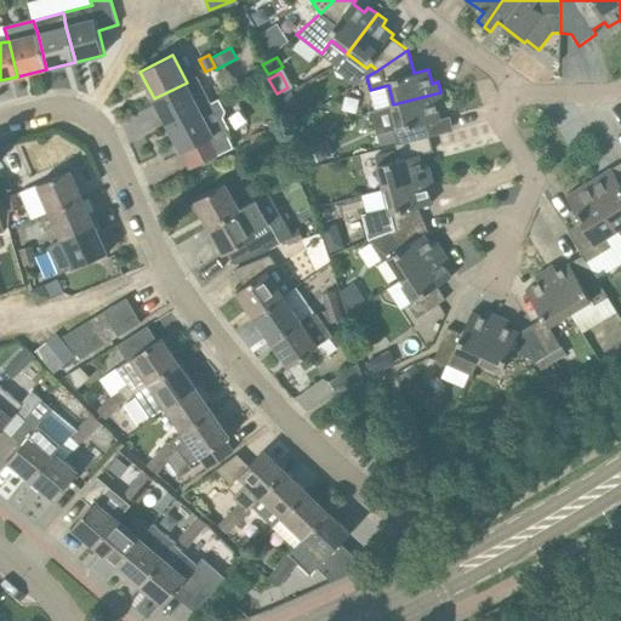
[(167,125),(200,109),(212,104),(199,78),(187,83),(154,98),(167,125)]
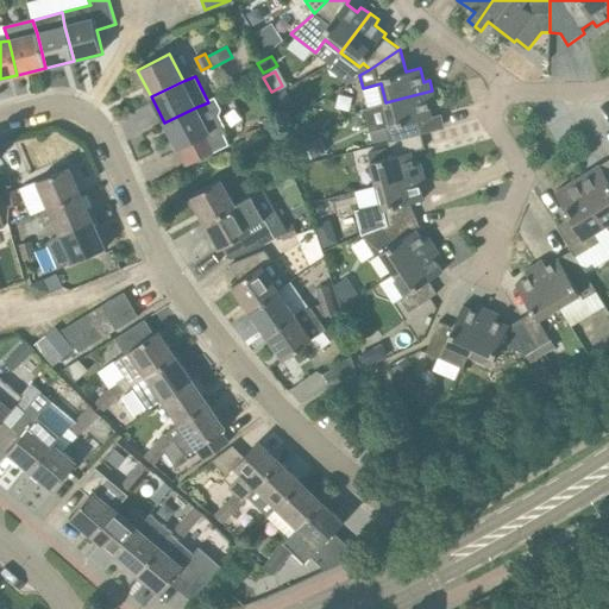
[(296,113),(286,90),(269,98),(281,120),(296,113)]
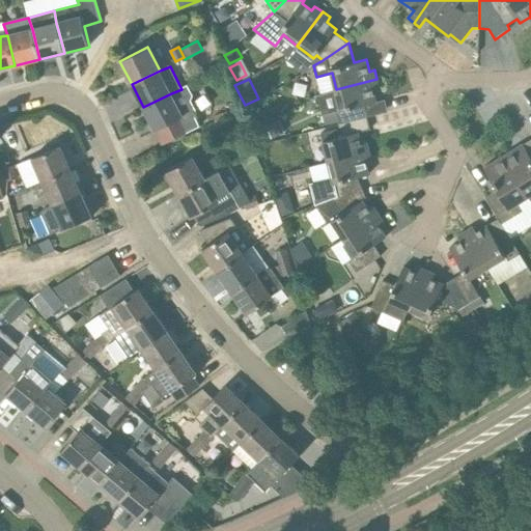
[(339,124),(367,117),(364,105),(376,102),(373,89),(379,88),(376,79),(336,89),(341,110),(336,112),(336,113),(339,124)]
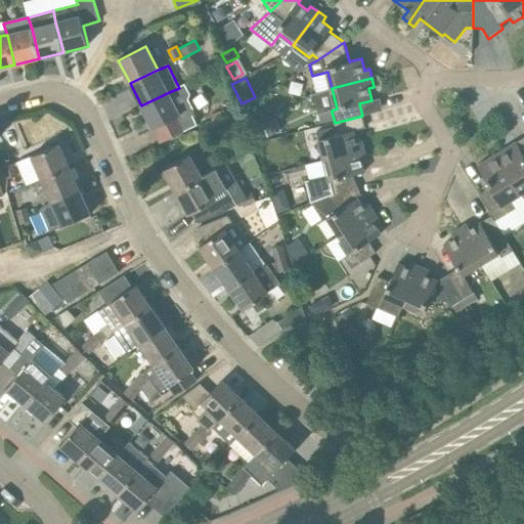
[(179,88),(169,92),(141,105),(161,143),(198,124),(192,114),(193,110),(187,98),(190,93),(186,85),(179,88)]
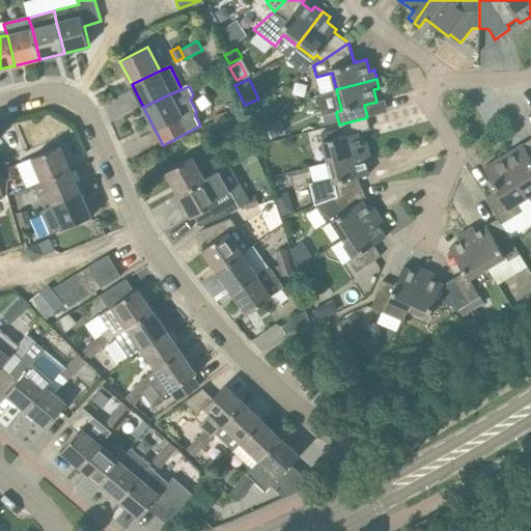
[(264,121),(258,106),(245,111),(251,128),(264,121)]
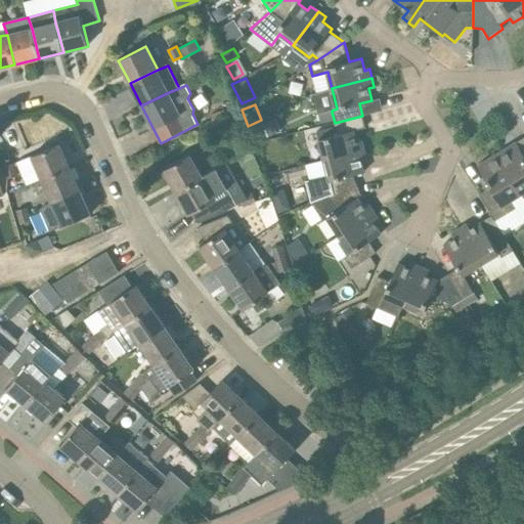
[(222,111),(226,120),(237,116),(234,105),(222,111)]
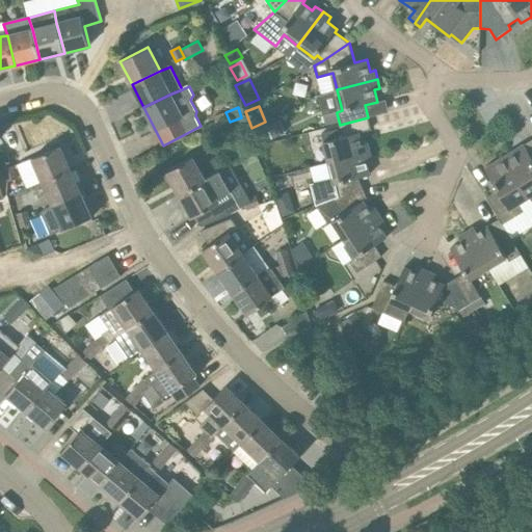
[(217,127),(230,122),(225,112),(213,116),(217,127)]
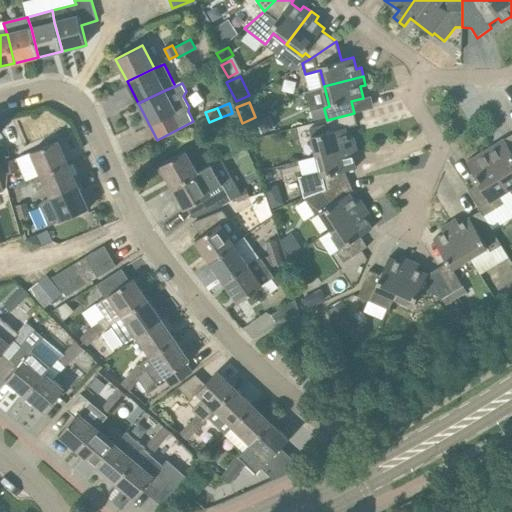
[(317,156),(356,146),(354,138),(348,139),(346,128),(357,125),(354,113),(327,120),(330,131),(311,136),(317,156)]
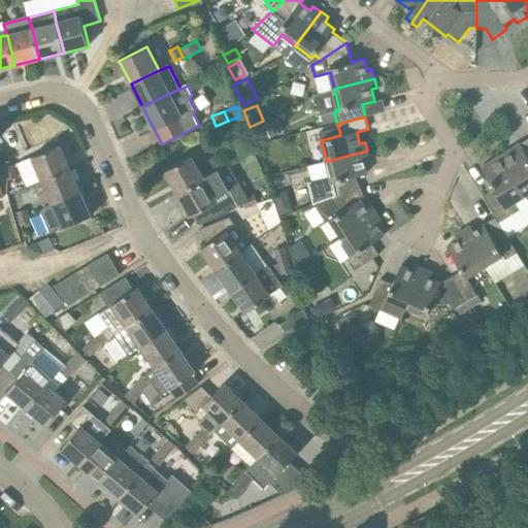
[(273,136),(268,124),(260,128),(265,140),(273,136)]
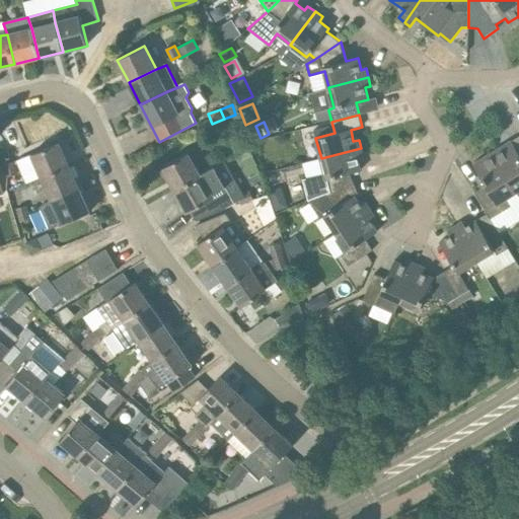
[(518,152),(512,141),(493,152),(517,192),(518,191),(518,152)]
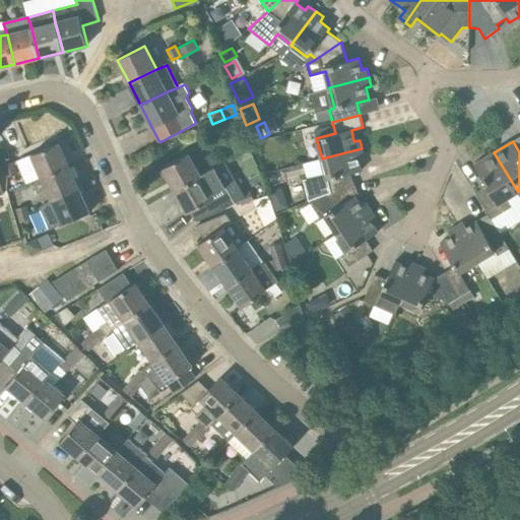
[(42,178),(70,166),(60,142),(31,154),(42,178)]
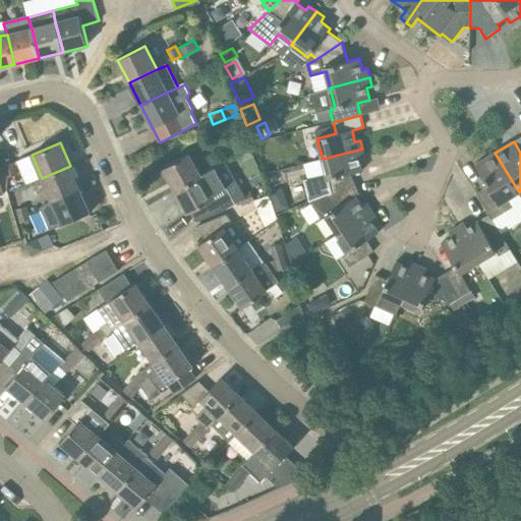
[(327,194),(355,184),(351,174),(362,171),(359,159),(364,158),(362,149),(323,159),(326,174),(304,180),(310,200),(327,194)]
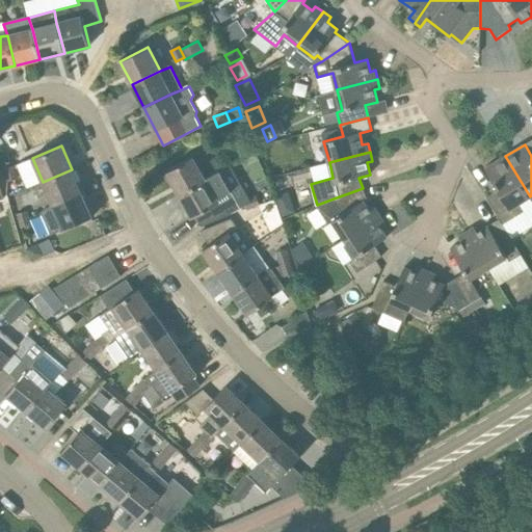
[(520,204),(530,196),(505,156),(485,168),(499,190),(486,197),(499,218),(503,224),(524,211),(520,204)]
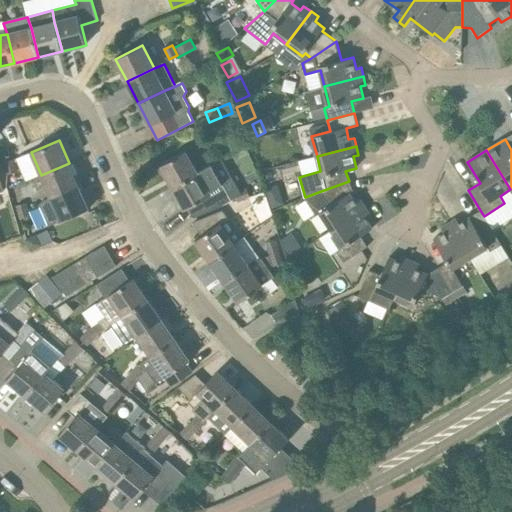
[(172,188),(198,173),(186,151),(160,166),(172,188)]
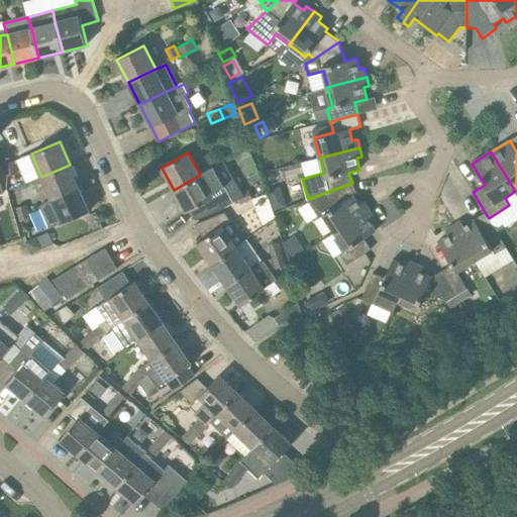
[(250,160),(246,153),(240,157),(244,164),(250,160)]
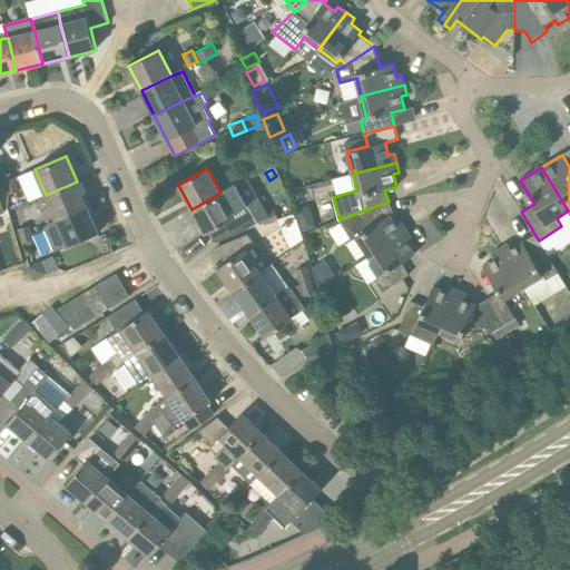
[(6,180),(5,182),(9,195),(10,195),(20,192),(16,178),(6,180)]
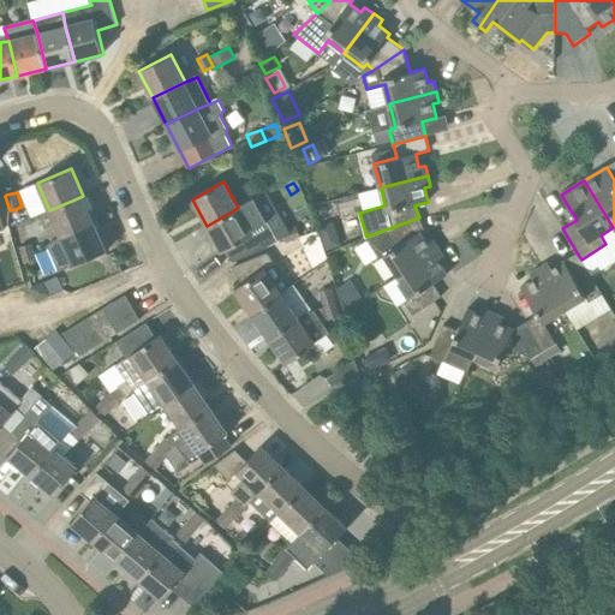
[(61,238),(95,224),(83,196),(49,210),(61,238)]
